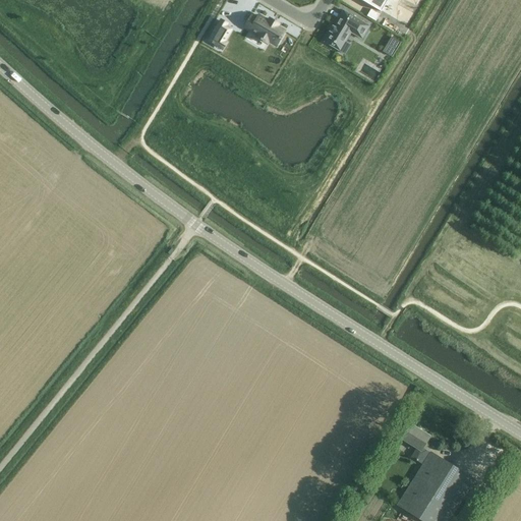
[(361,0),(382,11),(388,0),(361,0)]
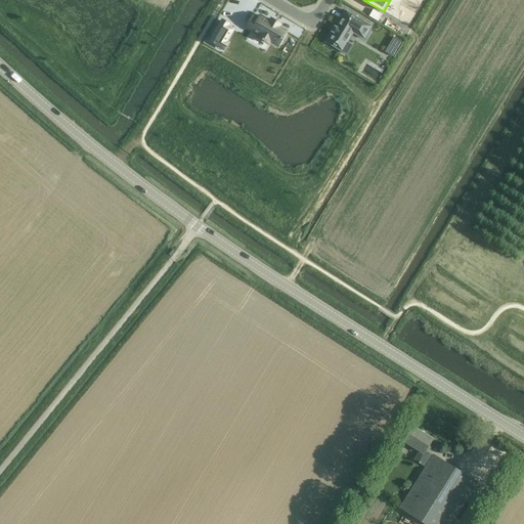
[(336,26),(325,43),(342,52),(349,42),(353,34),(364,40),(373,26),(345,9),(339,20),(340,20),(337,27),(336,26)]
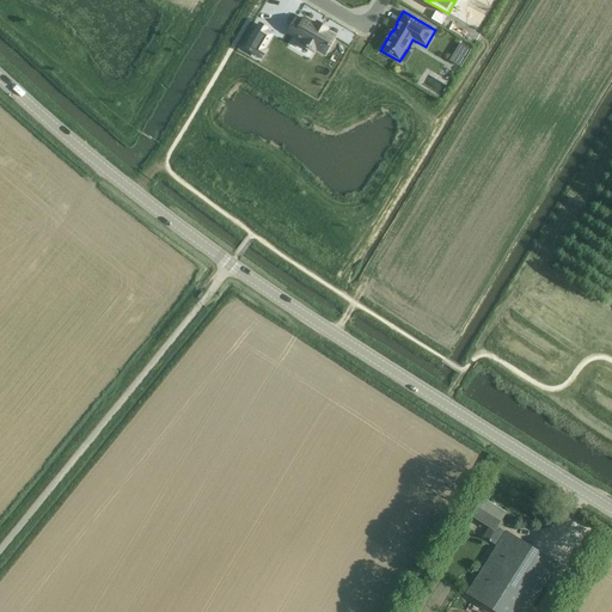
[(446,18),(436,12),(432,19),(442,25),(446,18)]
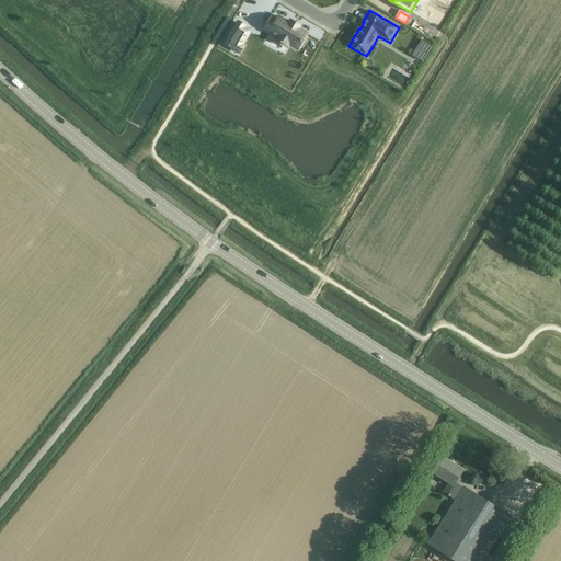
[(288,21),(278,15),(276,18),(271,14),(262,31),(275,38),(274,41),(289,48),(290,47),(298,52),(309,33),(301,29),(302,25),(289,18),(288,21)]
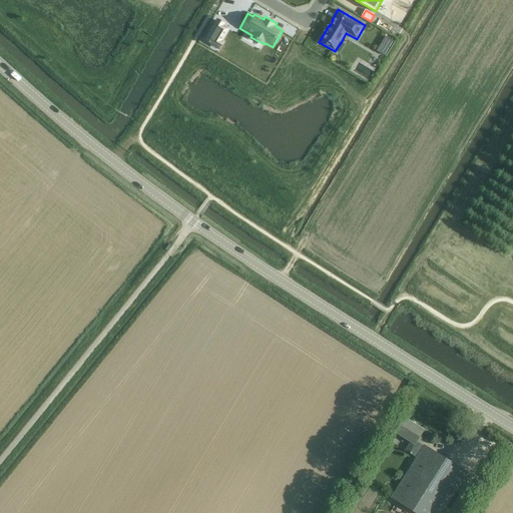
[(216,21),(205,41),(217,48),(221,42),(220,41),(227,29),(222,26),(222,25),(216,21)]
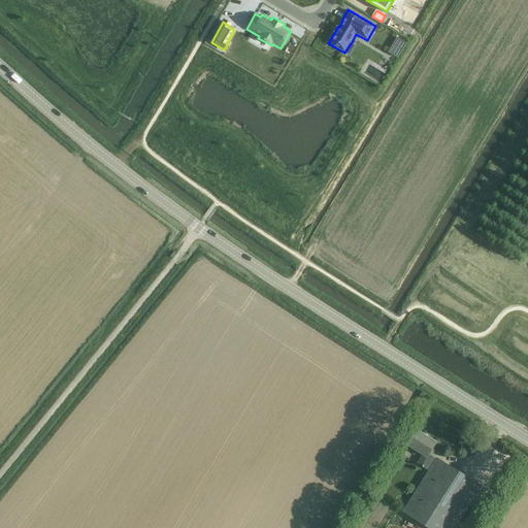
[(397,38),(389,53),(397,58),(406,43),(397,38)]
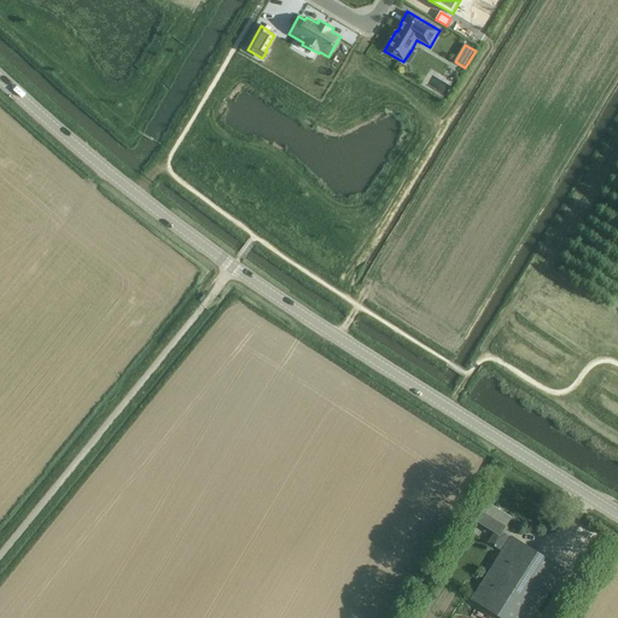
[(488,503),(482,513),(476,522),(493,531),(487,541),(501,551),(471,599),(501,617),(532,617),(563,570),(511,537),(509,540),(500,535),(511,517),(488,503)]
